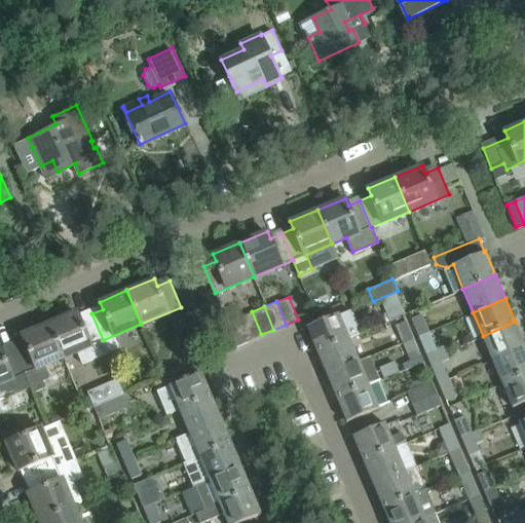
[(307,326),(316,350),(349,336),(360,331),(350,308),(339,313),(339,312),(307,326)]
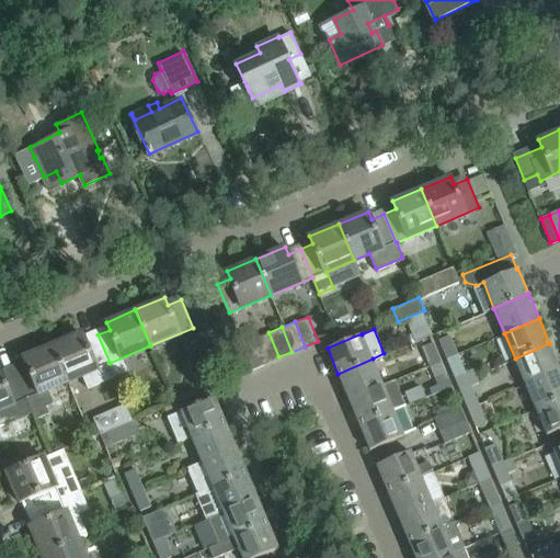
[(82,332),(53,344),(68,380),(82,375),(88,387),(114,375),(110,363),(98,334),(86,340),(82,332)]
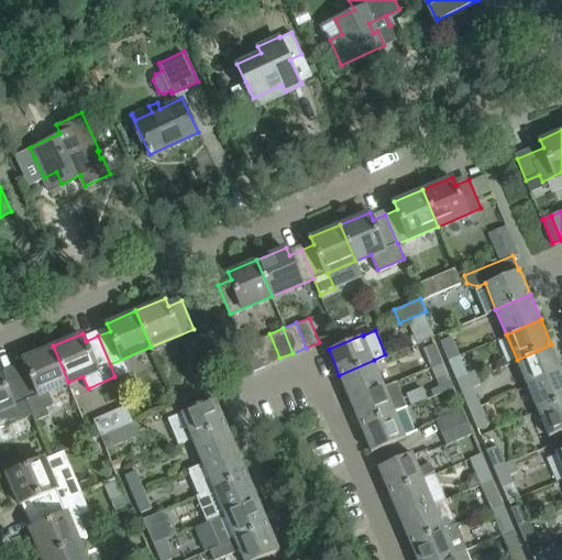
[(270,333),(256,339),(266,364),(279,358),(270,333)]
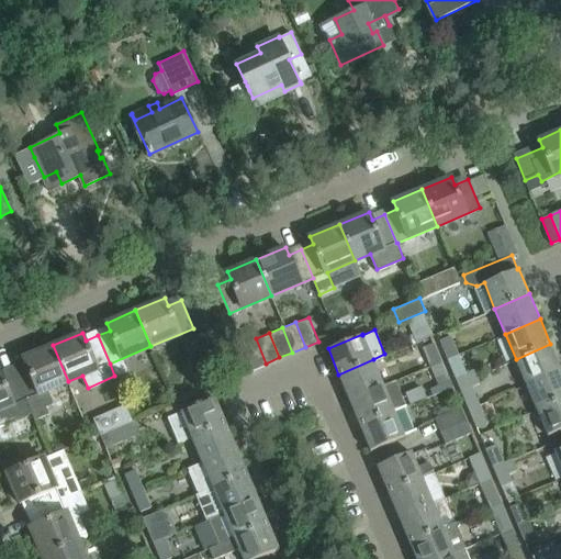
[(440,337),(449,357),(459,354),(450,334),(440,337)]
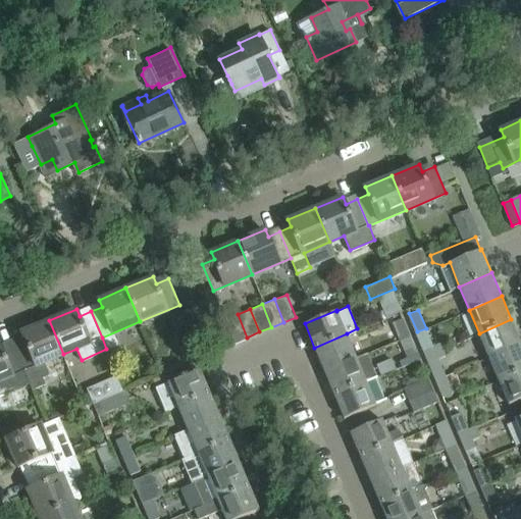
[(247,338),(238,314),(225,319),(235,343),(247,338)]
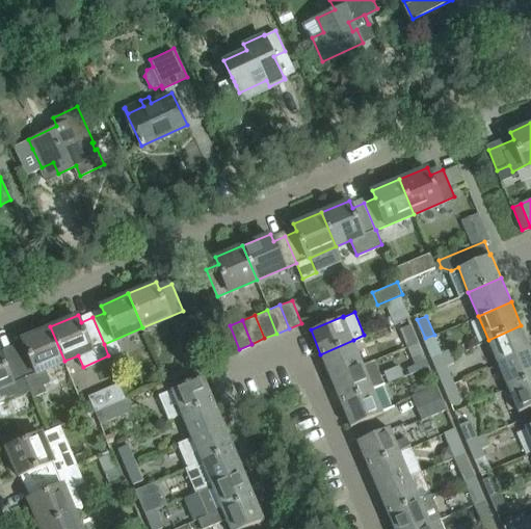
[(400,326),(408,345),(418,341),(410,322),(400,326)]
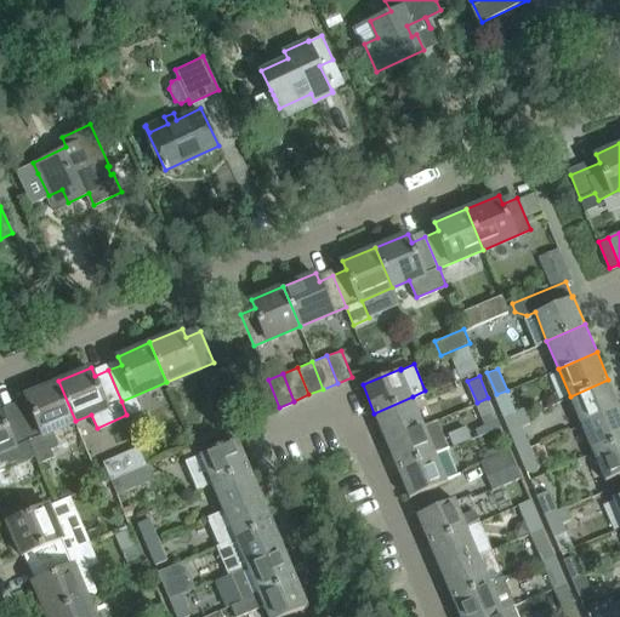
[(570,396),(582,424),(619,407),(619,405),(608,380),(570,396)]
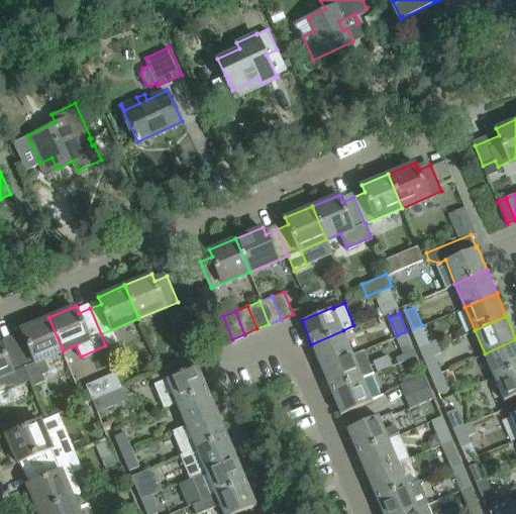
[(24,335),(14,340),(29,379),(31,385),(45,379),(42,373),(49,370),(44,358),(63,350),(48,317),(21,328),(24,335)]
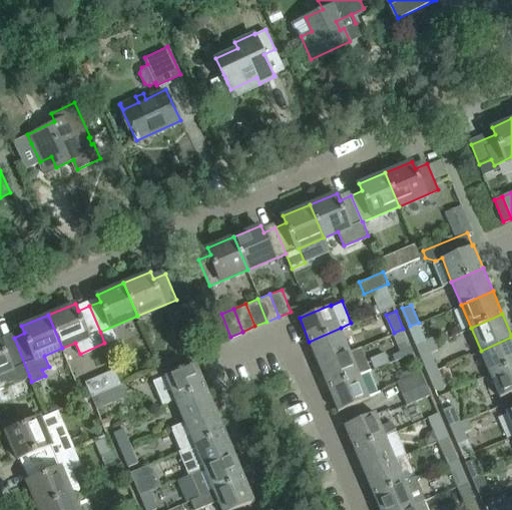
[(410,326),(419,350),(436,342),(433,335),(425,338),(419,323),(410,326)]
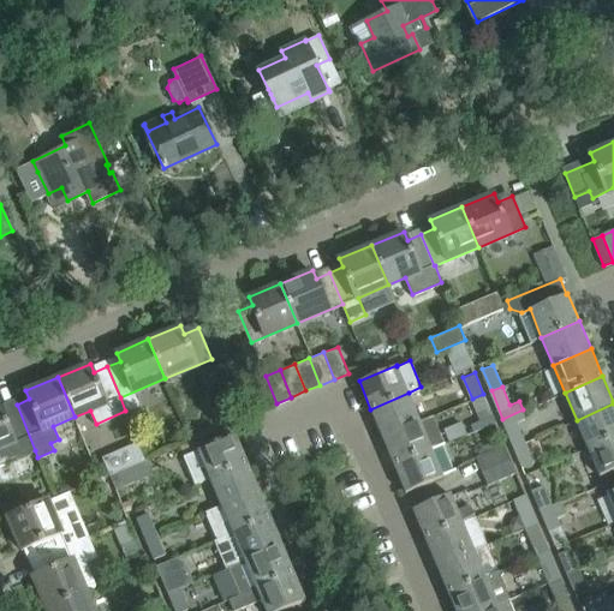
[(370,409),(382,437),(421,420),(409,393),(370,409)]
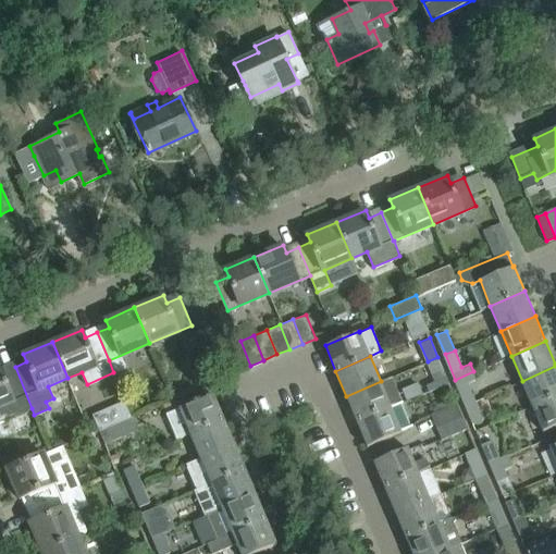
[(437,357),(428,361),(434,379),(445,374),(437,357)]
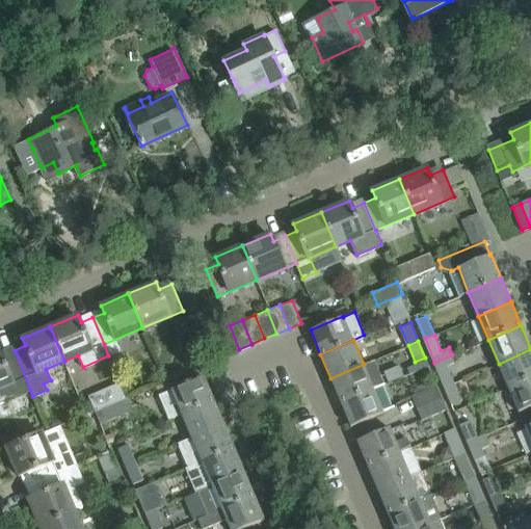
[(30,390),(15,350),(2,355),(0,349),(0,402),(6,400),(30,390)]
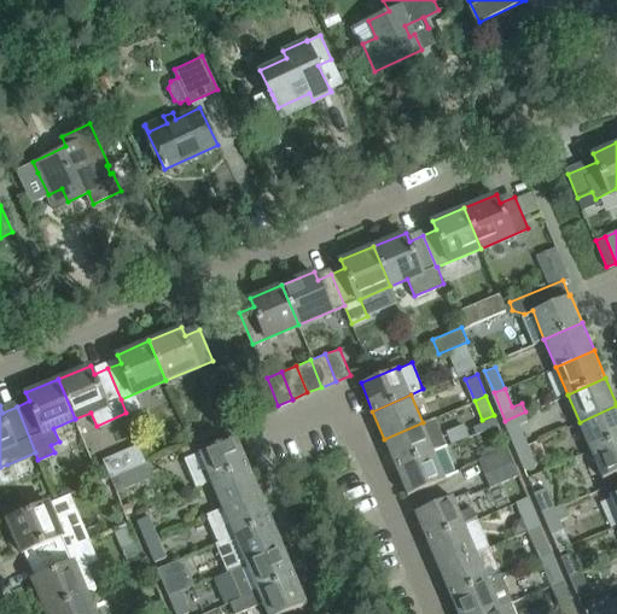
[(580,422),(591,449),(616,437),(616,405),(580,422)]
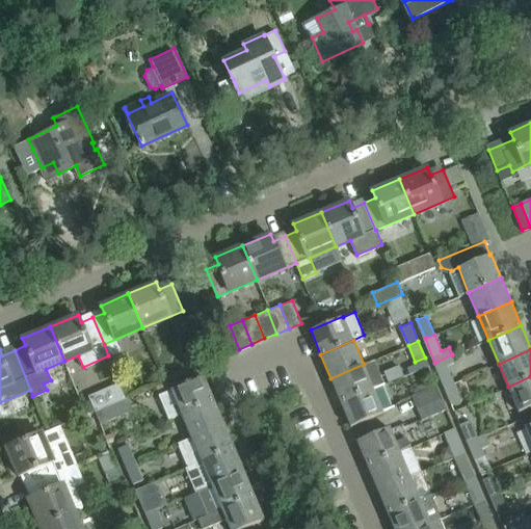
[(434,363),(445,387),(454,382),(447,366),(455,362),(452,354),(434,363)]
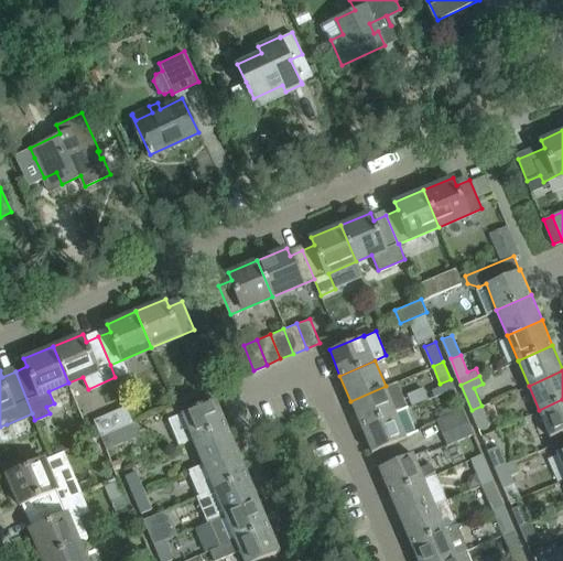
[(350,401),(361,427),(407,408),(409,407),(399,380),(386,386),(350,401)]
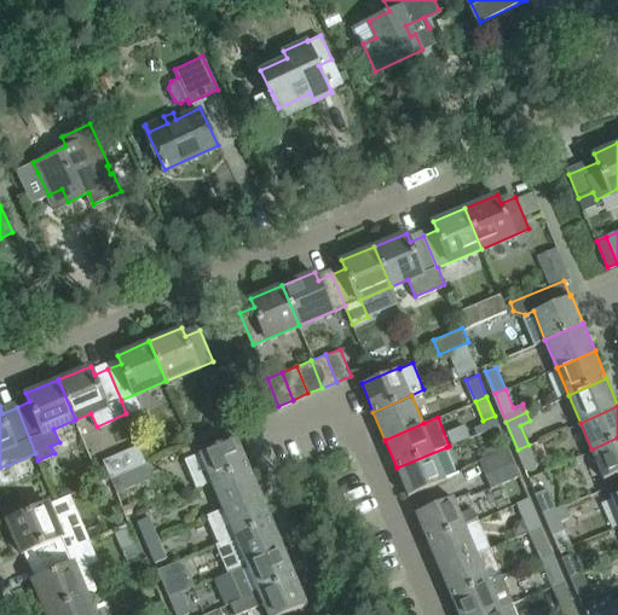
[(197,486),(211,480),(211,479),(249,463),(237,436),(186,458),(197,486)]
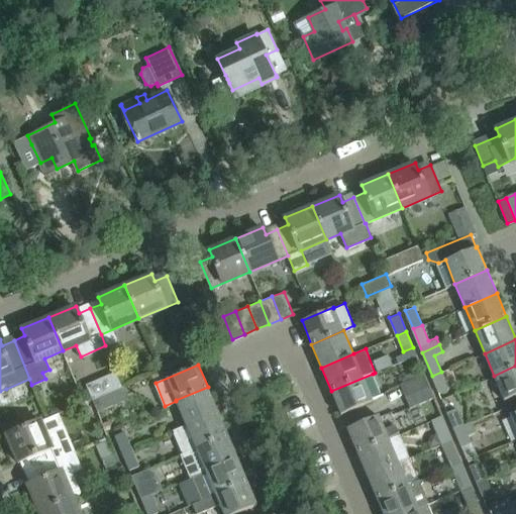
[(515,366),(494,376),(504,400),(515,394),(515,366)]
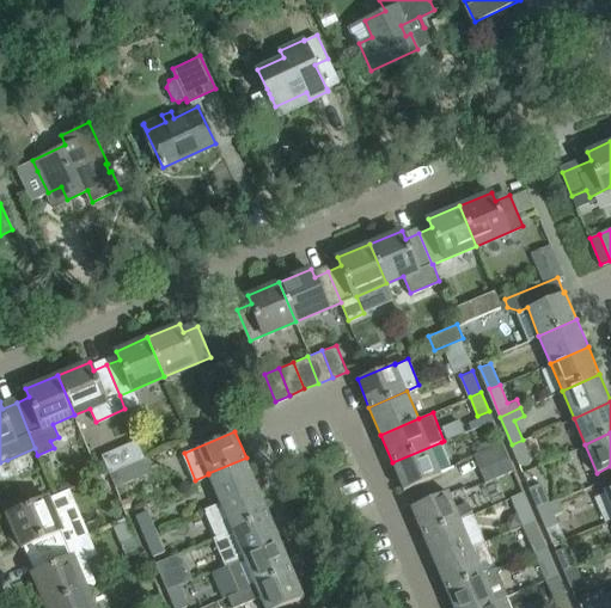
[(523,440),(512,444),(520,464),(531,459),(527,450),(541,446),(536,434),(523,440)]
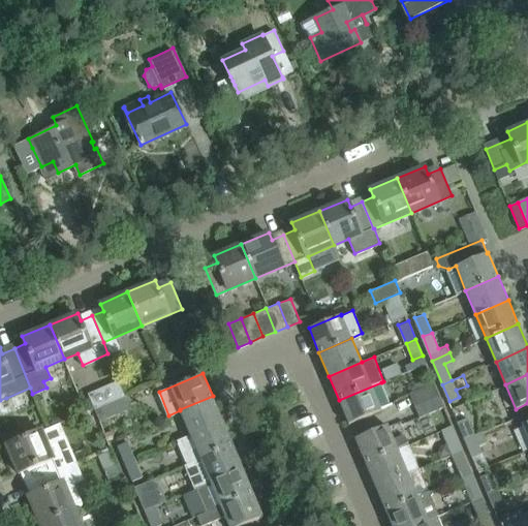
[(410,392),(414,403),(439,393),(434,381),(410,392)]
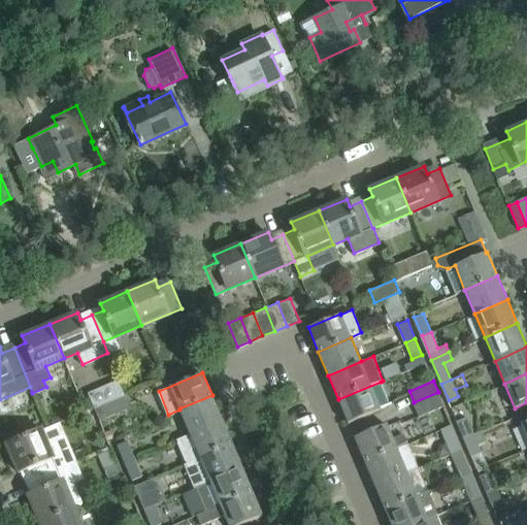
[(381,382),(338,399),(349,423),(381,409),(380,405),(389,401),(381,382)]
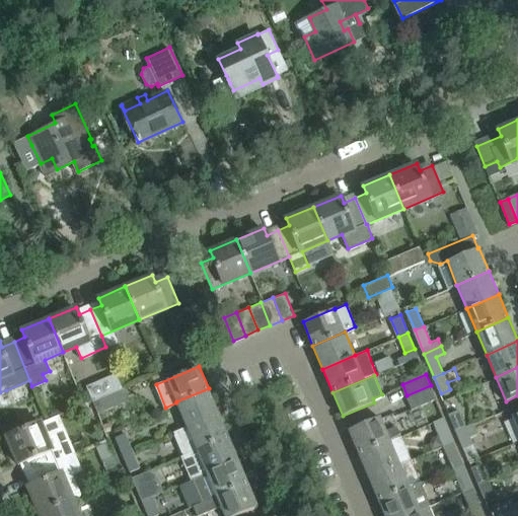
[(431,385),(407,395),(413,409),(436,398),(431,385)]
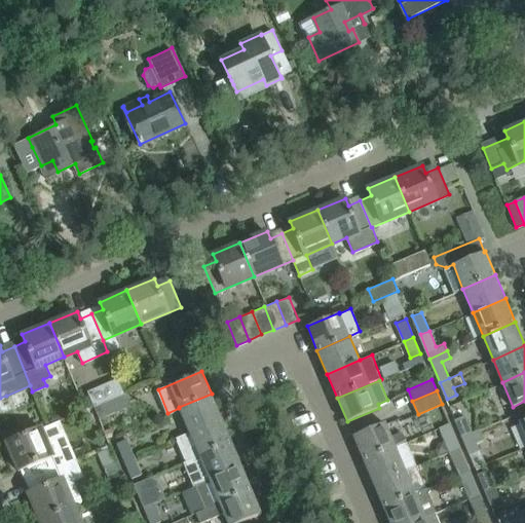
[(179,407),(179,408),(189,432),(221,418),(212,394),(179,407)]
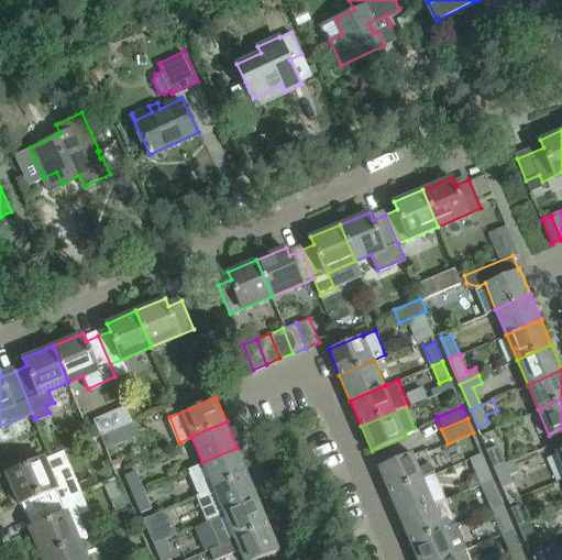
[(103,435),(108,447),(134,436),(129,424),(103,435)]
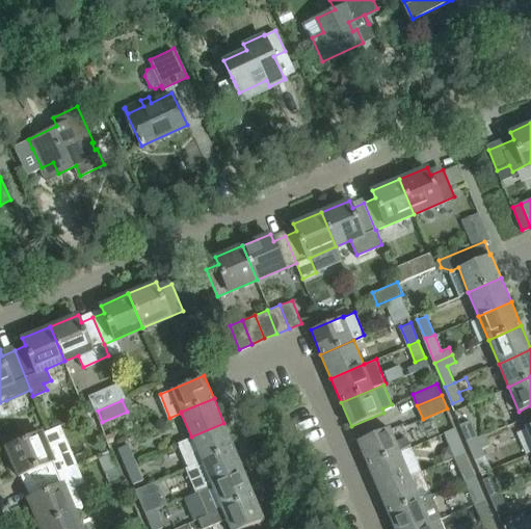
[(460,423),(468,442),(478,438),(470,419),(460,423)]
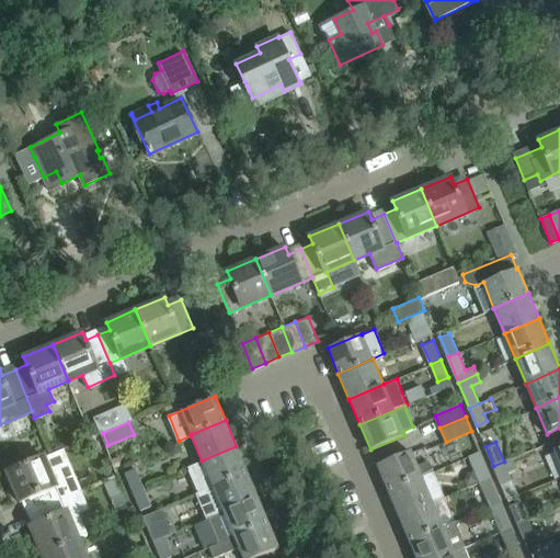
[(198,491),(213,486),(212,485),(247,470),(236,446),(202,460),(187,466),(197,491),(198,491)]
